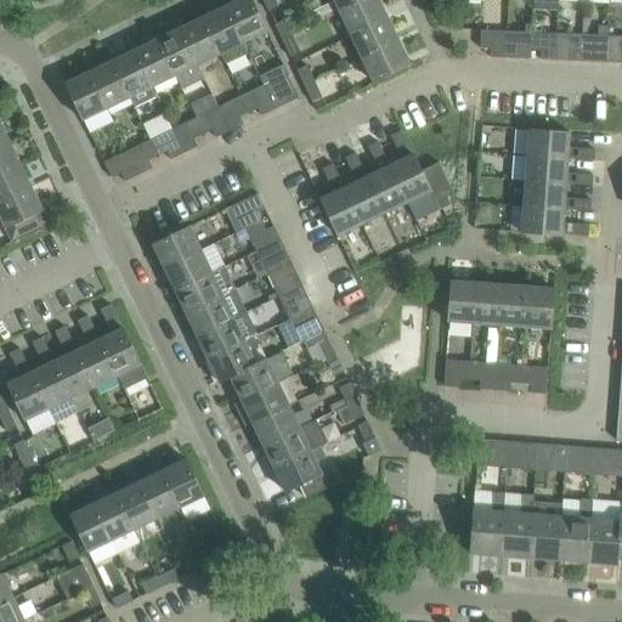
[(239,0),(226,7),(244,43),(267,32),(252,0),(239,0)]
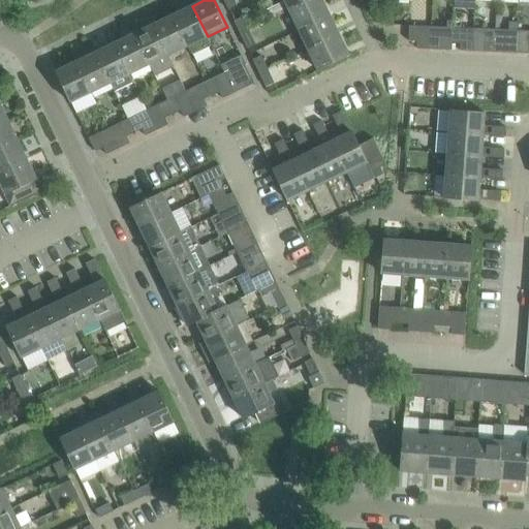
[(223,0),(228,9),(237,5),(234,0),(223,0)]
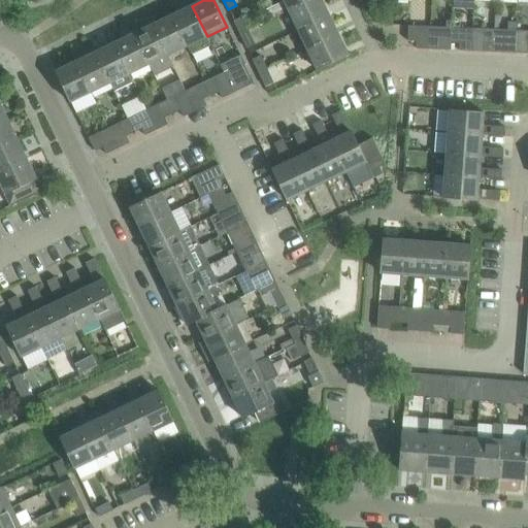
[(289,11),(311,0),(284,0),(285,1),(266,10),(270,20),(289,11)]
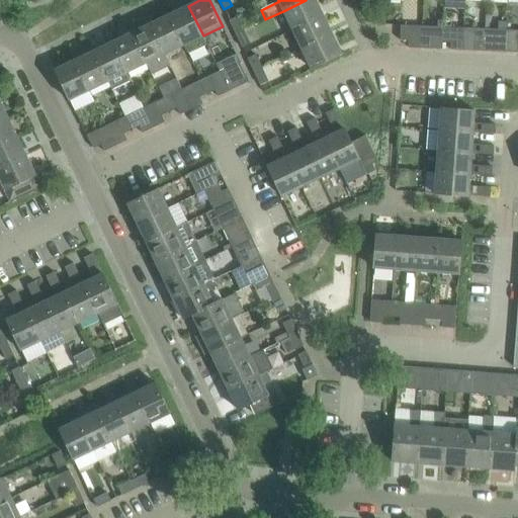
[(293,29),(323,15),(315,0),(306,0),(283,11),(293,29)]
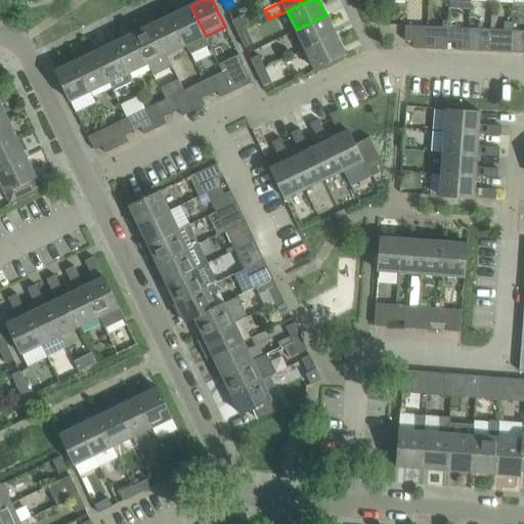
[(205,37),(206,36),(190,6),(172,15),(186,46),(190,54),(209,46),(205,37)]
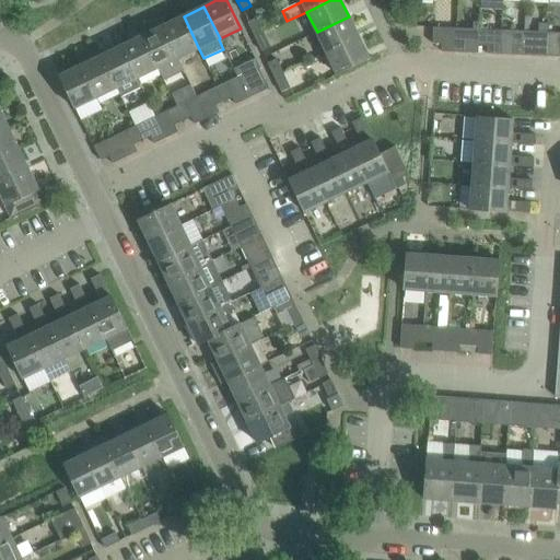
[(178,58),(199,49),(184,16),(163,26),(178,58)]
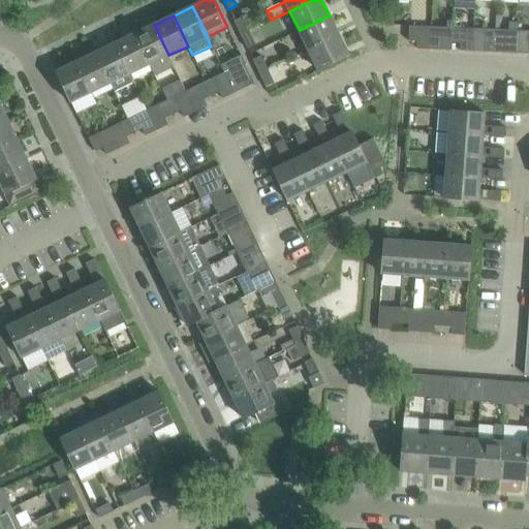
[(309,50),(339,35),(330,16),(300,30),(309,50)]
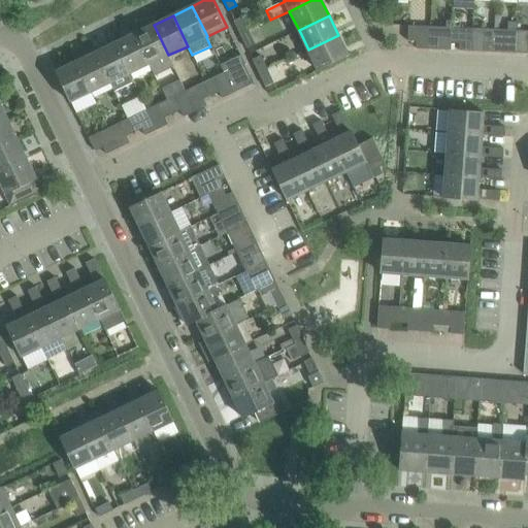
[(240,35),(249,31),(249,30),(258,26),(256,22),(246,26),(242,18),(234,22),(240,35)]
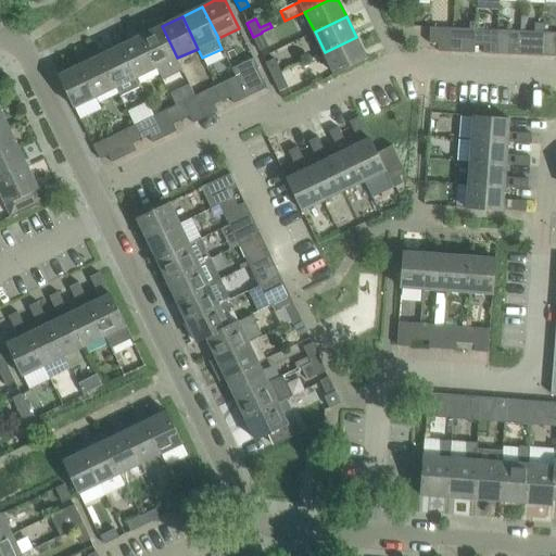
[(453,28),(452,52),(475,53),(475,46),(476,29),(476,23),(469,22),(469,29),(453,28)]
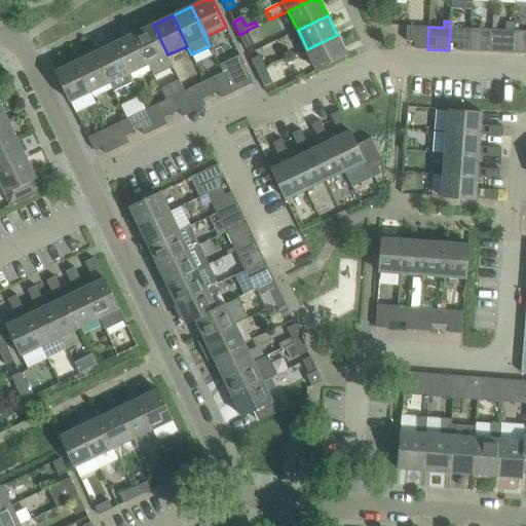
[(148,65),(167,54),(153,25),(134,34),(148,65)]
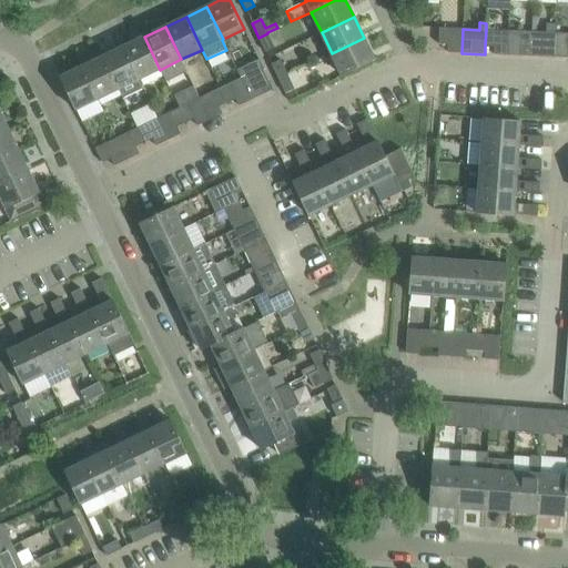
[(462,53),(463,29),(439,28),(438,44),(449,44),(449,52),(462,53)]
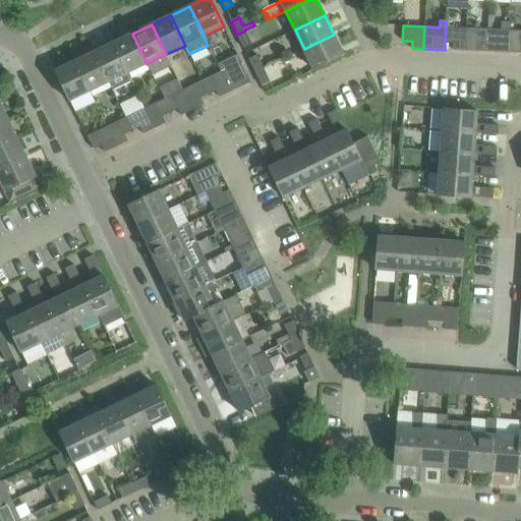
[(465,51),(466,29),(446,27),(445,43),(454,43),(454,50),(465,51)]
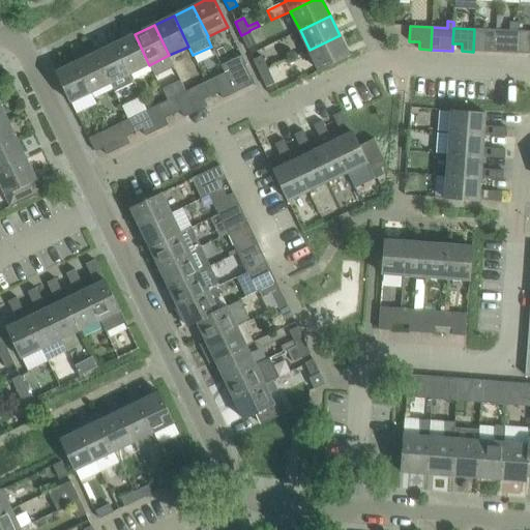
[(495,53),(496,30),(474,29),(473,52),(495,53)]
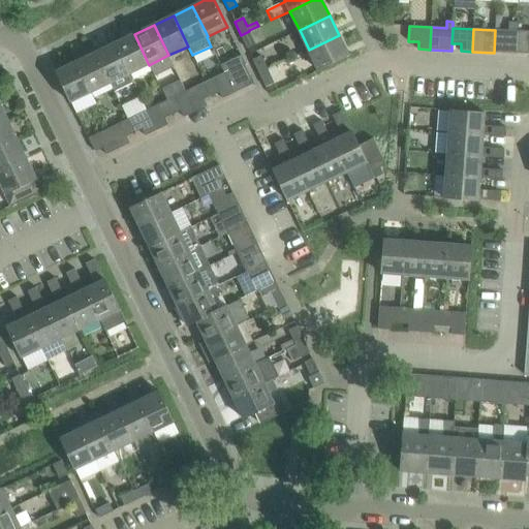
[(516,54),(517,31),(495,30),(494,53),(516,54)]
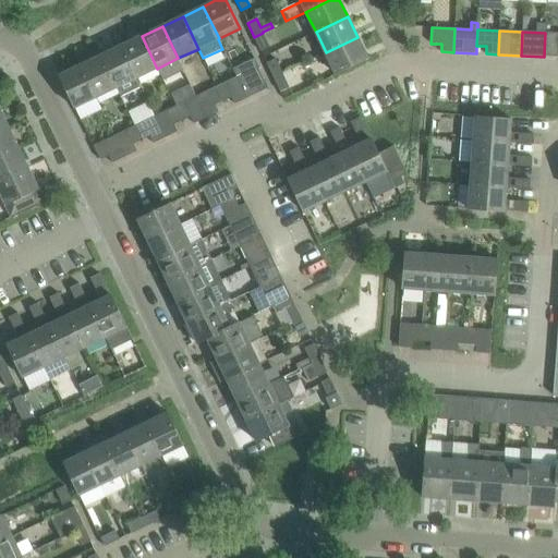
[(263,33),(254,37),(261,51),(269,47),(263,33)]
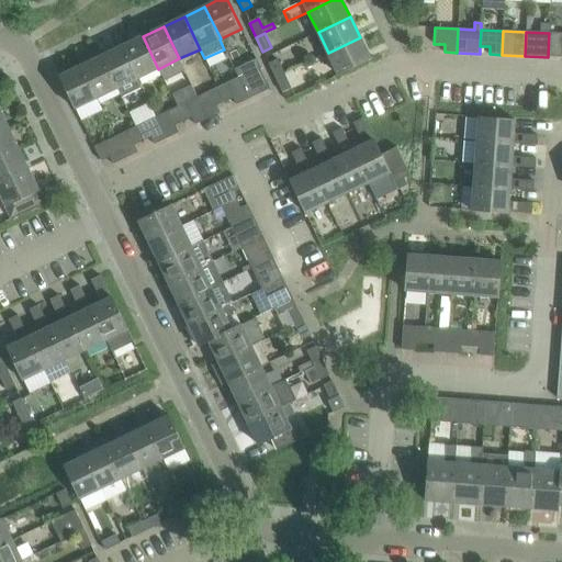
[(561,49),(561,33),(549,33),(548,57),(561,57),(561,49)]
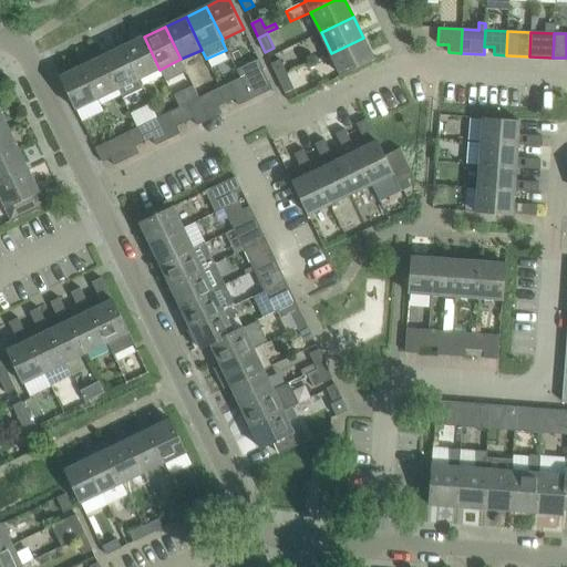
[(140,80),(160,70),(144,37),(123,47),(140,80)]
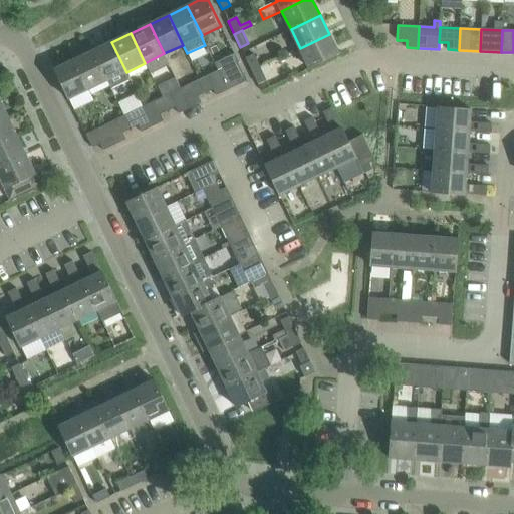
[(300,48),(309,68),(339,53),(329,34),(300,48)]
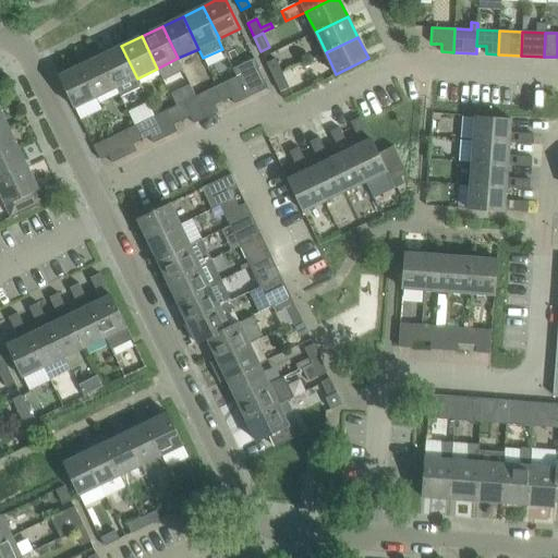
[(136,79),(137,79),(121,46),(100,56),(117,88),(117,87),(121,96),(141,87),(136,79)]
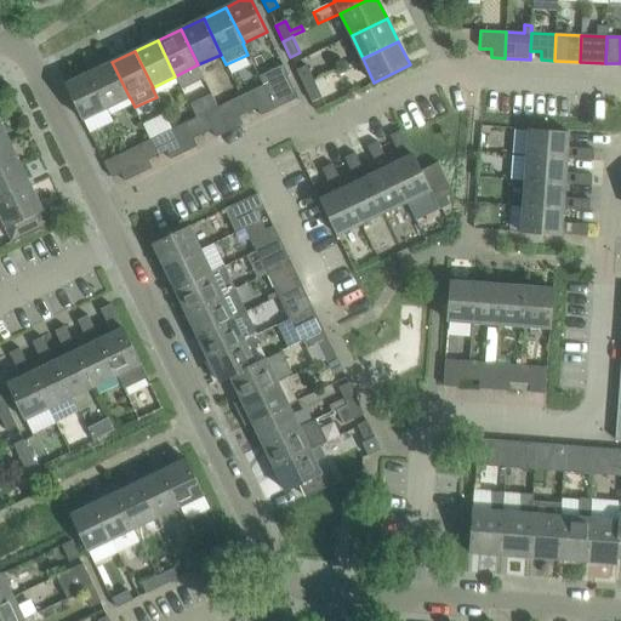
[(107,109),(130,98),(112,62),(90,73),(107,109)]
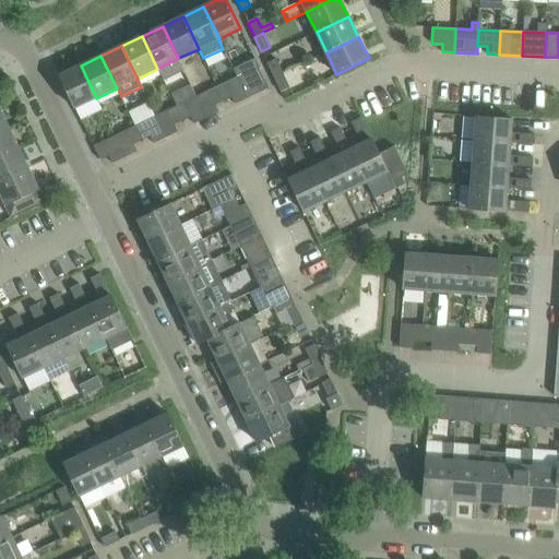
[(274,79),(284,74),(276,59),(268,63),(274,79)]
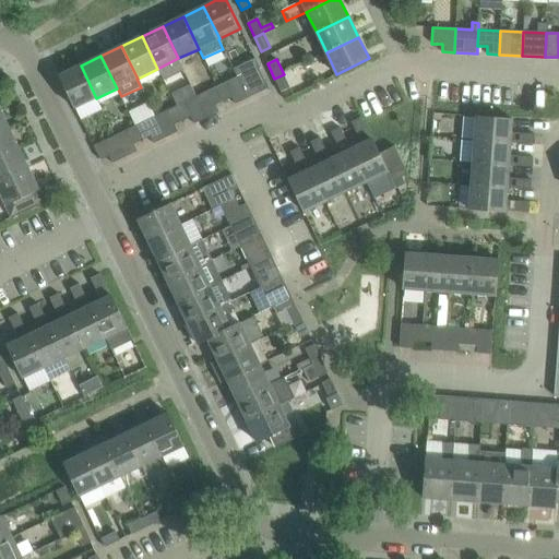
[(74,108),(96,98),(81,66),(59,75),(74,108)]
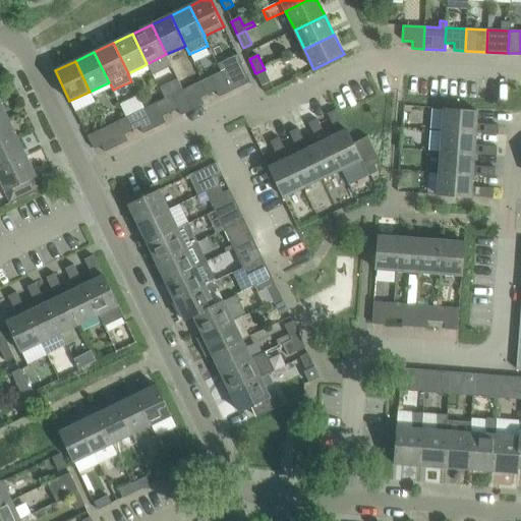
[(232,67),(222,71),(232,93),(243,88),(239,79),(247,76),(240,62),(232,67)]
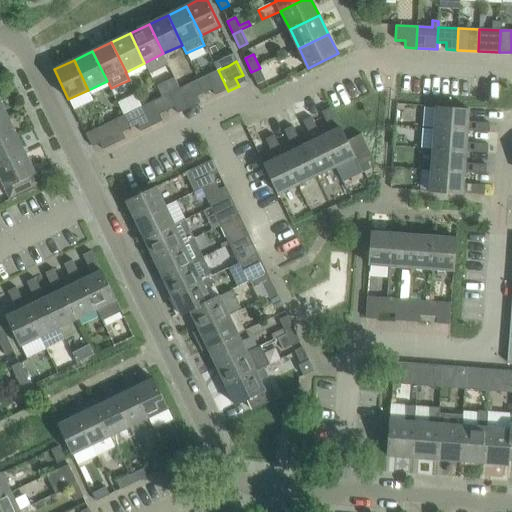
[(251,72),(257,84),(266,80),(260,68),(251,72)]
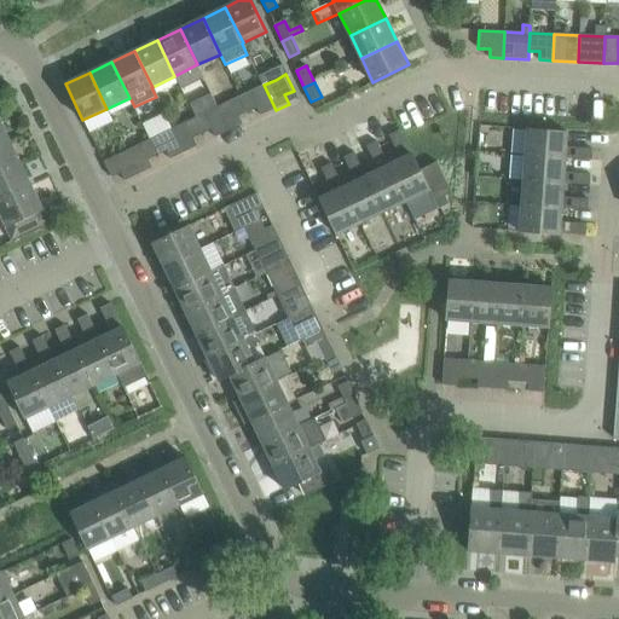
[(259,87),(239,97),(241,97),(248,113),(258,108),(261,116),(276,110),(264,85),(259,87)]
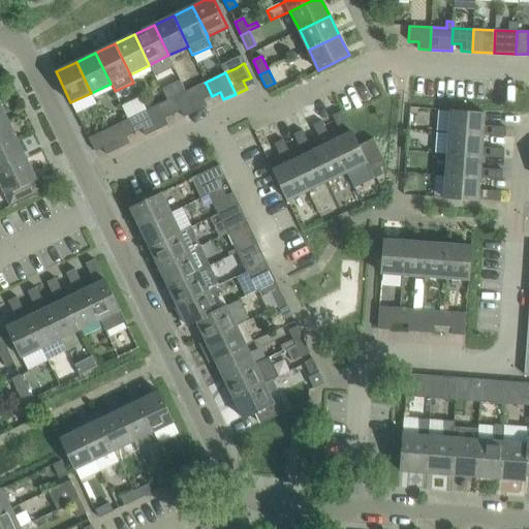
[(194,80),(182,85),(186,92),(196,113),(215,103),(212,96),(206,83),(197,87),(194,80)]
